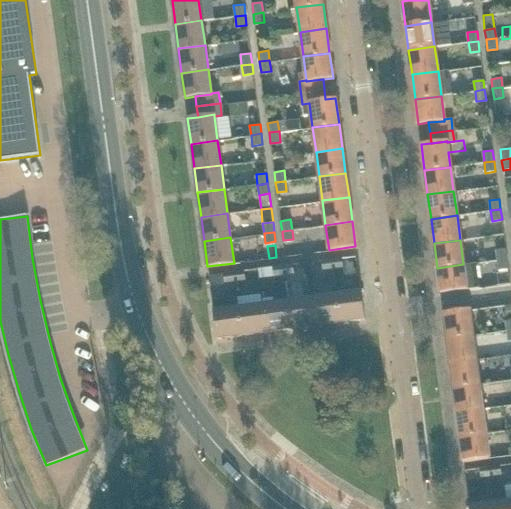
[(497,260),(507,259),(505,248),(496,250),(497,260)]
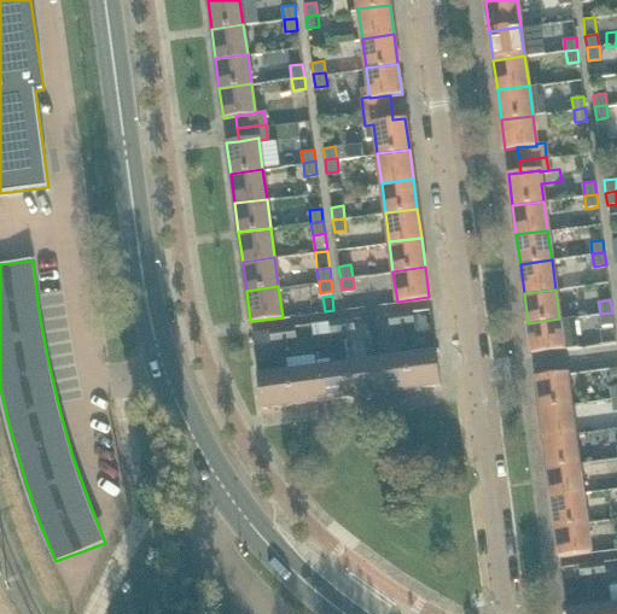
[(401,325),(413,322),(412,310),(400,313),(401,325)]
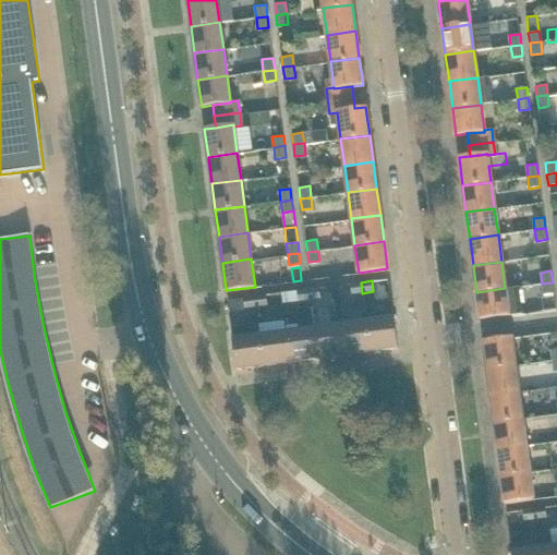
[(351,294),(362,293),(361,282),(350,284),(351,294)]
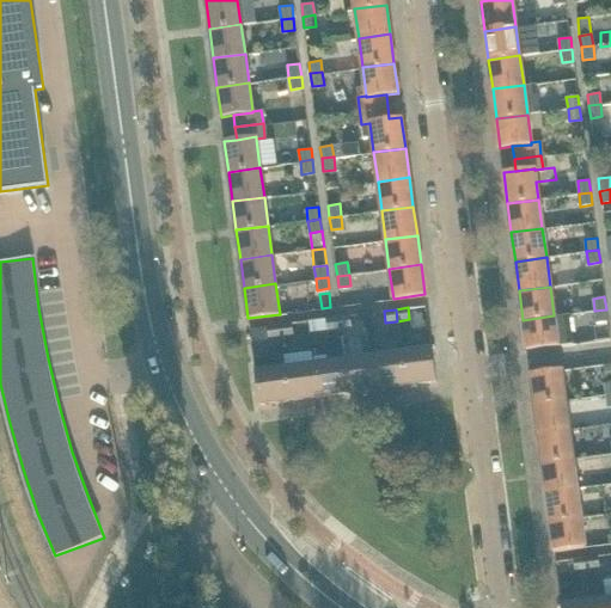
[(596,323),(608,321),(606,309),(594,311),(596,323)]
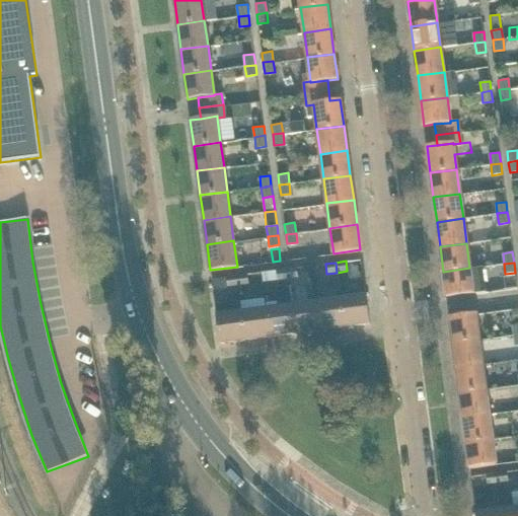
[(286,269),(287,279),(298,278),(296,268),(286,269)]
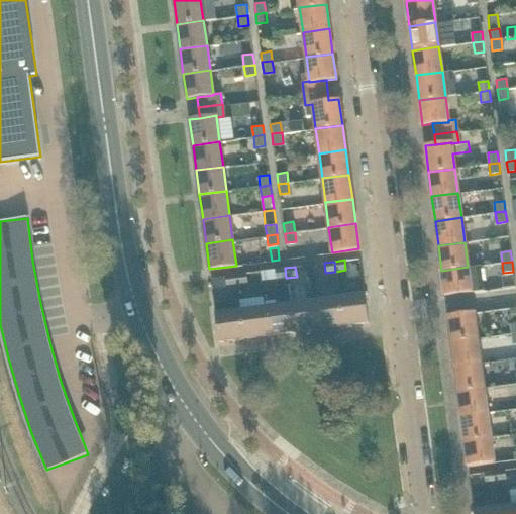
[(445,295),(472,292),(468,267),(441,271),(445,295)]
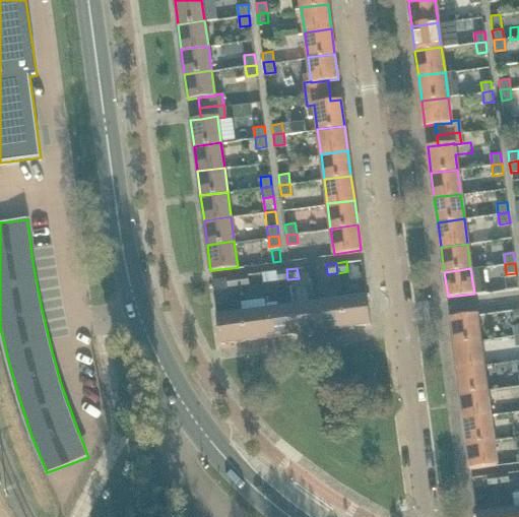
[(277,280),(287,279),(286,269),(276,270),(277,280)]
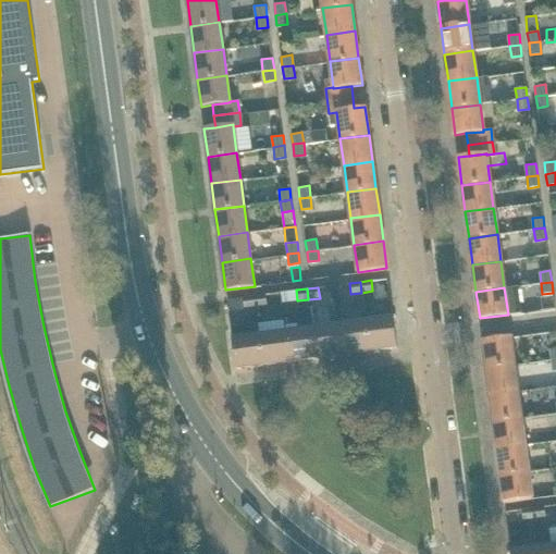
[(256,306),(267,305),(264,294),(254,295),(256,306)]
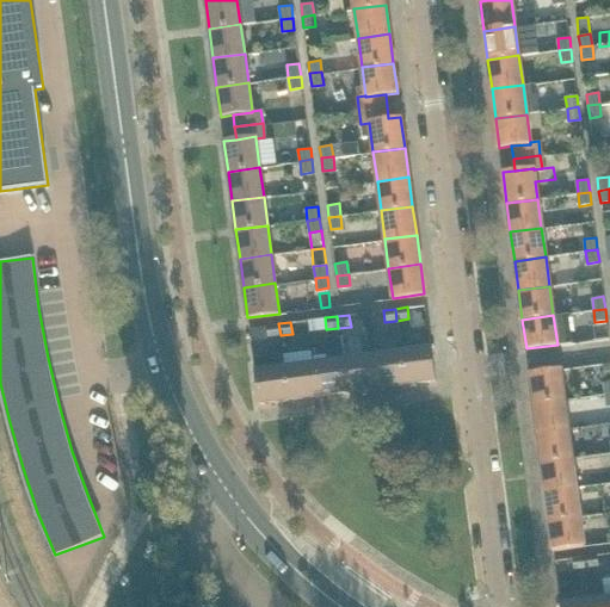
[(267,338),(281,335),(278,323),(266,324),(267,338)]
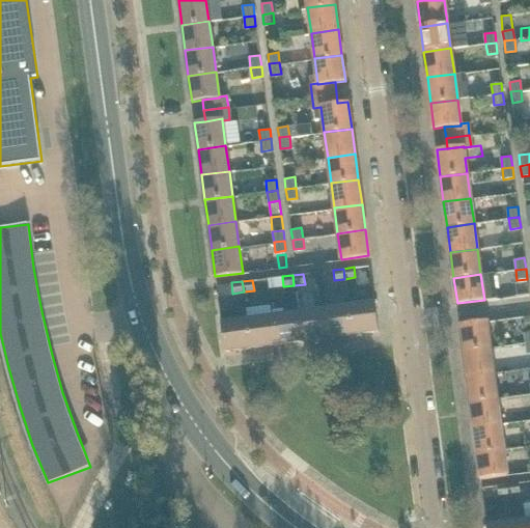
[(353,333),(379,330),(374,302),(349,306),(353,333)]
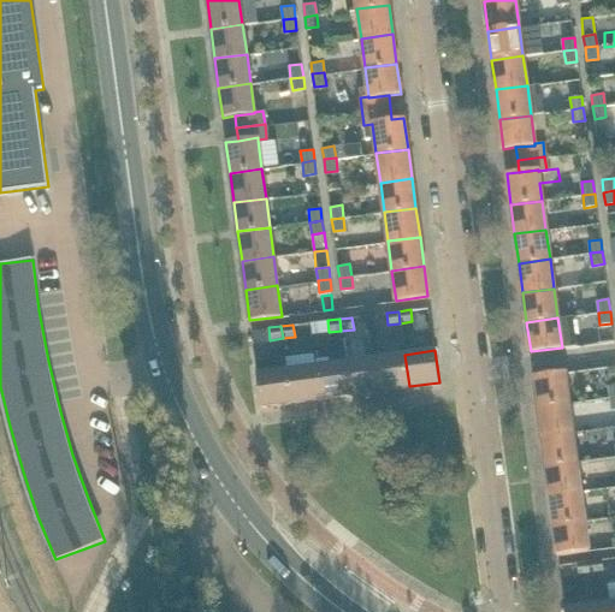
[(379,391),(409,386),(404,355),(374,358),(379,391)]
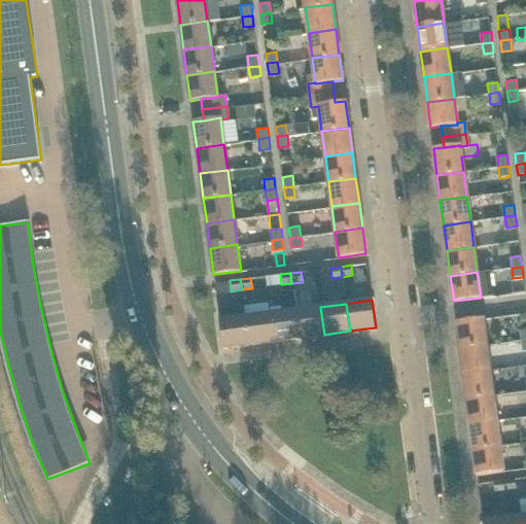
[(299,338),(324,335),(320,307),(295,310),(299,338)]
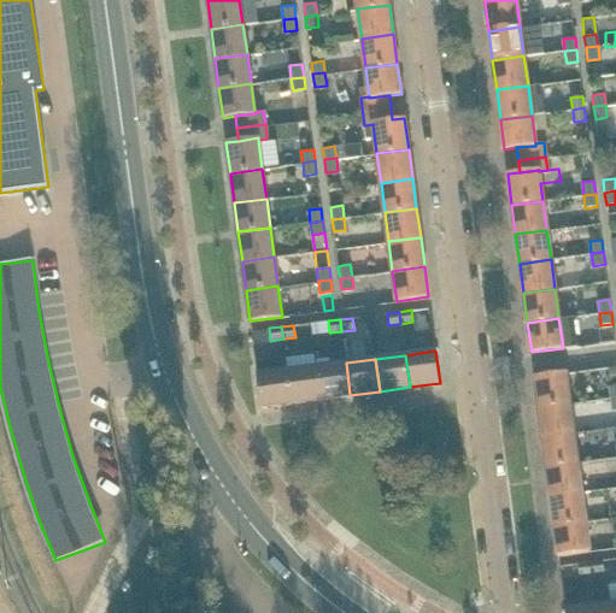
[(321,399),(350,395),(346,363),(316,366),(321,399)]
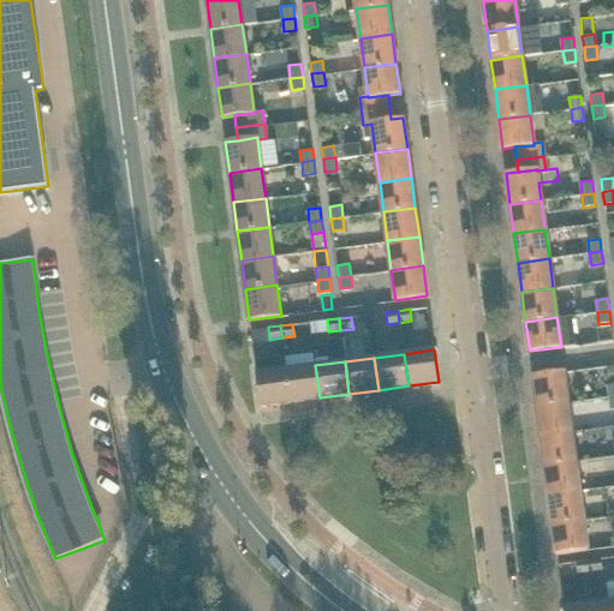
[(290,401),(320,397),(315,365),(286,370),(290,401)]
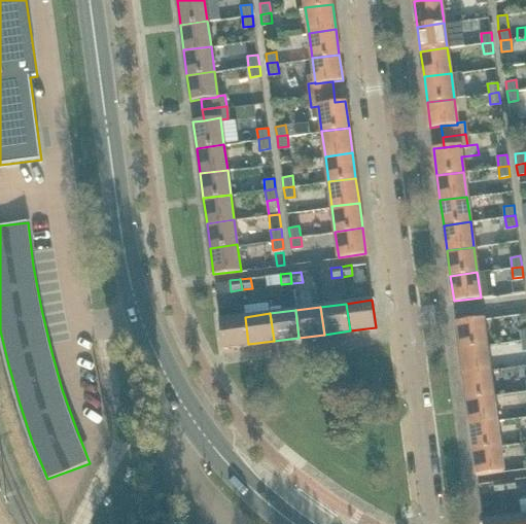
[(223,348),(248,344),(245,317),(219,320),(223,348)]
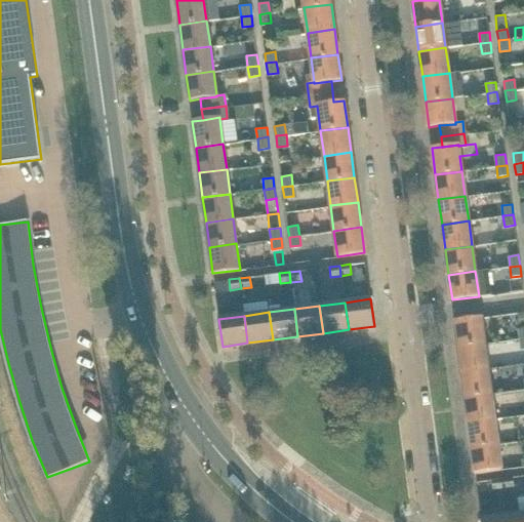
[(458,347),(485,344),(482,317),(454,320),(458,347)]
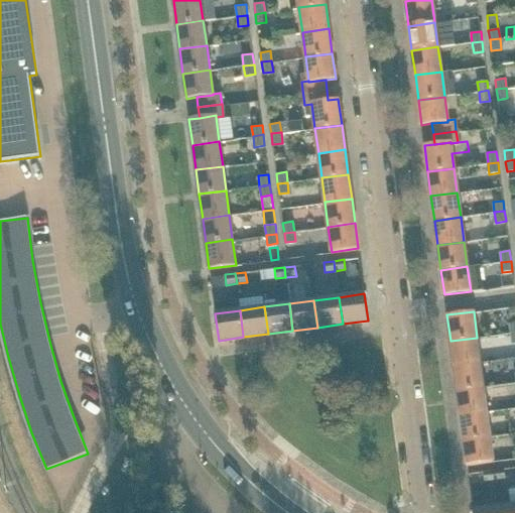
[(454,365),(480,362),(477,338),(451,341),(454,365)]
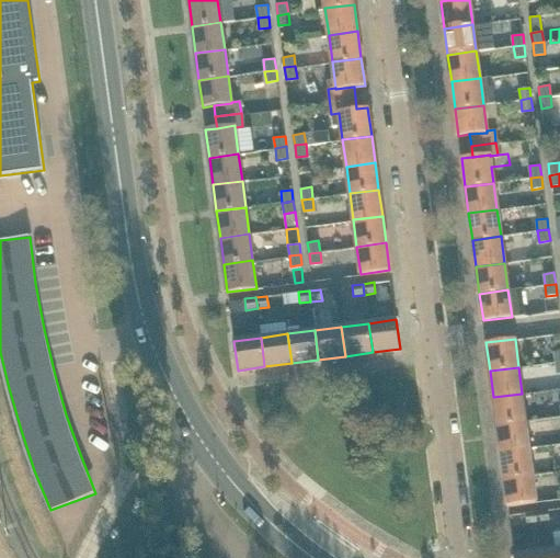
[(496,424),(526,420),(522,394),(493,397),(496,424)]
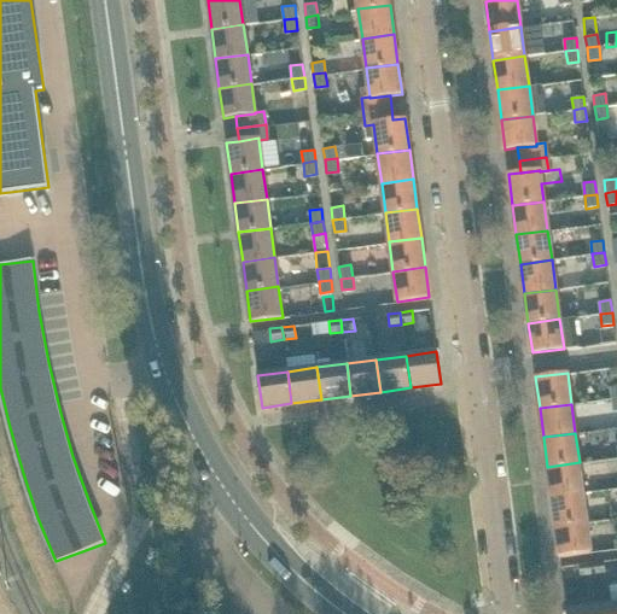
[(551,496),(583,492),(580,462),(547,467),(551,496)]
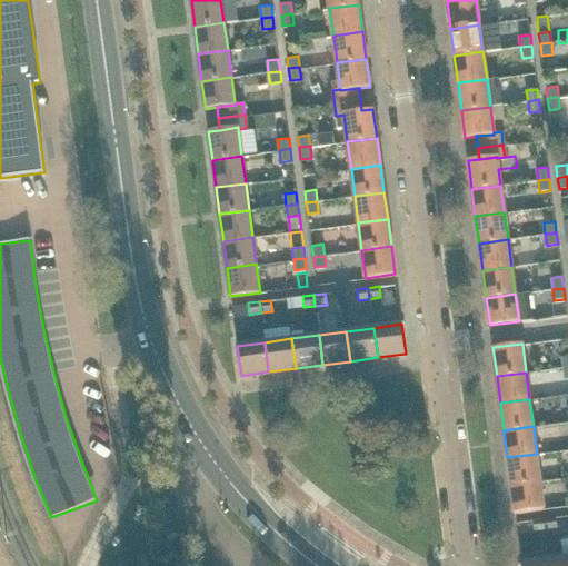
[(511,485),(540,480),(537,454),(507,457),(511,485)]
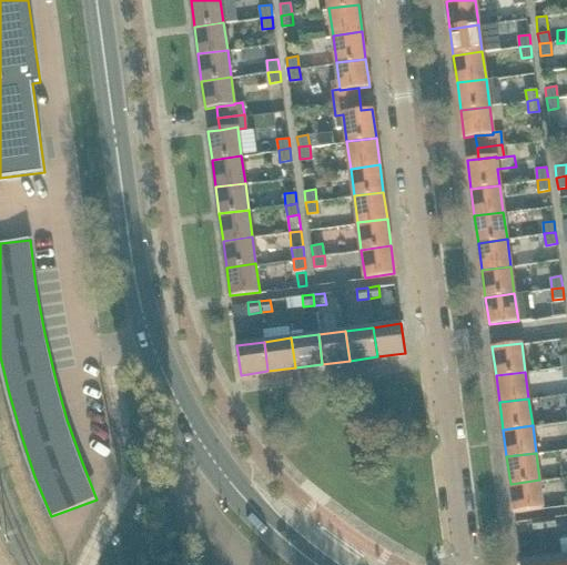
[(514,512),(543,507),(539,480),(510,484),(514,512)]
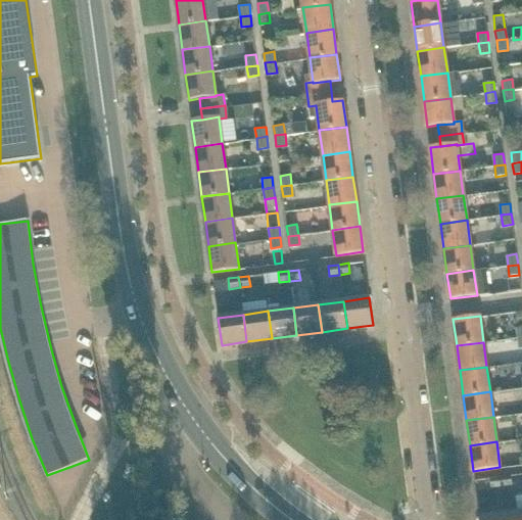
[(501,485),(511,484),(510,474),(500,475),(501,485)]
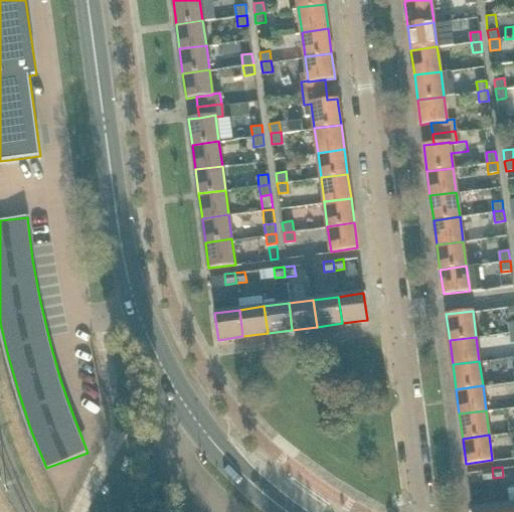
[(483,479),(493,478),(492,468),(482,469),(483,479)]
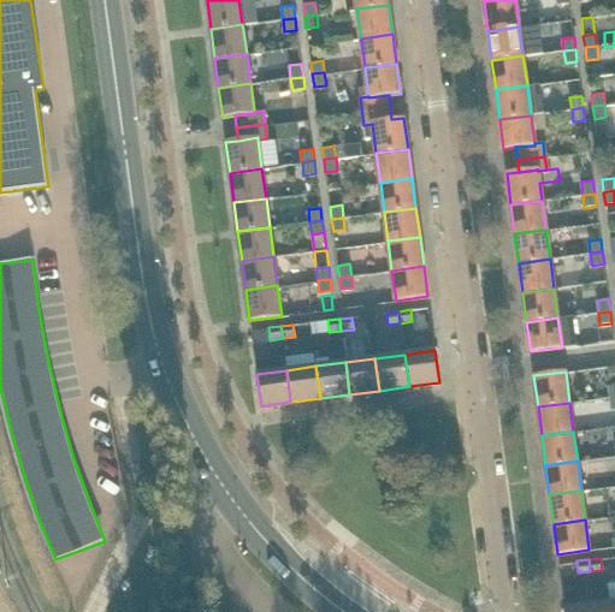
[(595,611),(614,611),(614,601),(595,604),(595,611)]
